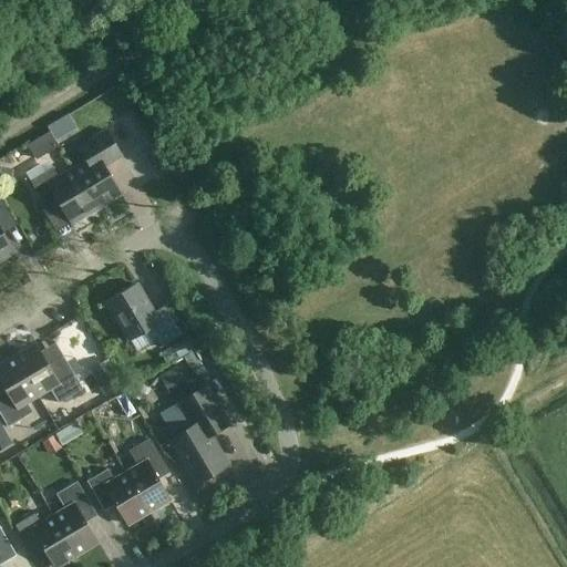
[(68,114),(47,127),(50,132),(55,141),(76,129),(68,114)]
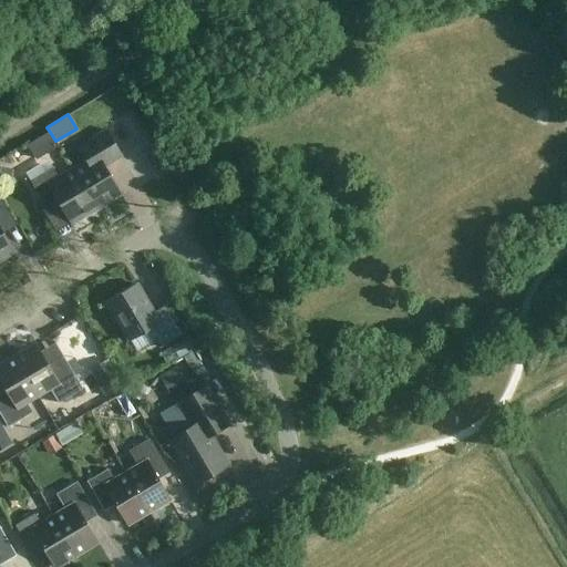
[(122,144),(131,140),(123,122),(114,126),(122,144)]
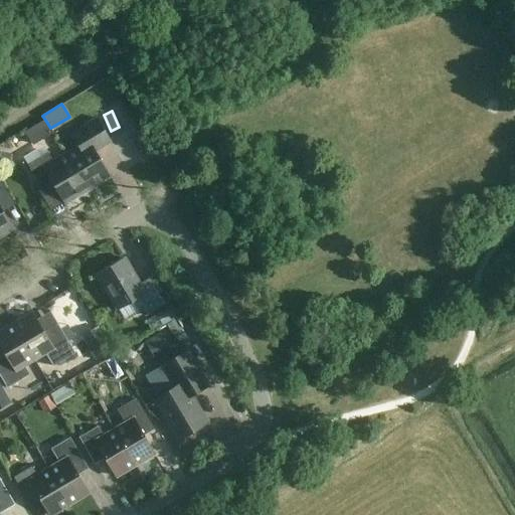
[(65,154),(87,189),(109,176),(95,151),(110,142),(96,119),(70,133),(78,147),(65,154)]
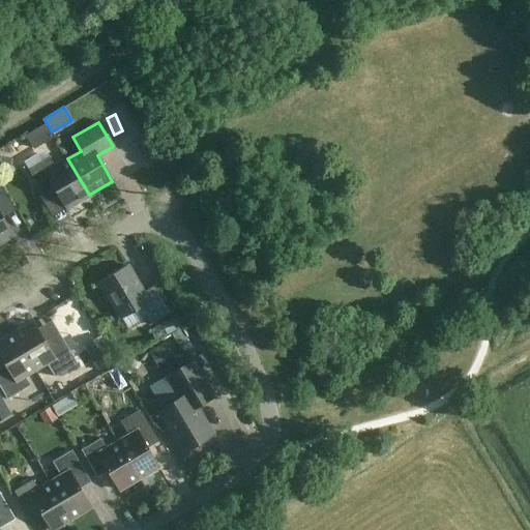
[(47,123),(25,136),(33,150),(55,138),(52,131),(47,123)]
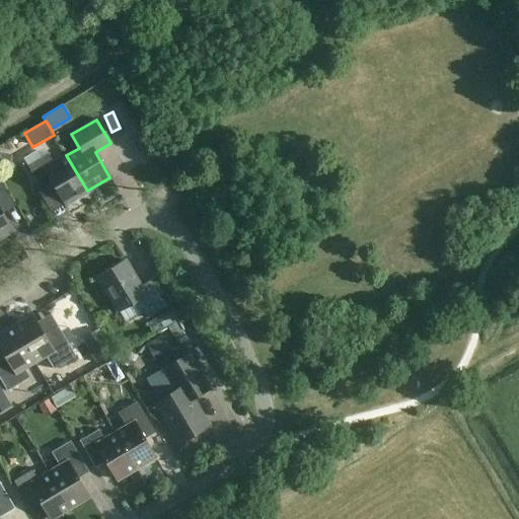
[(87,191),(66,155),(54,163),(48,153),(27,165),(41,189),(51,181),(64,205),(87,191)]
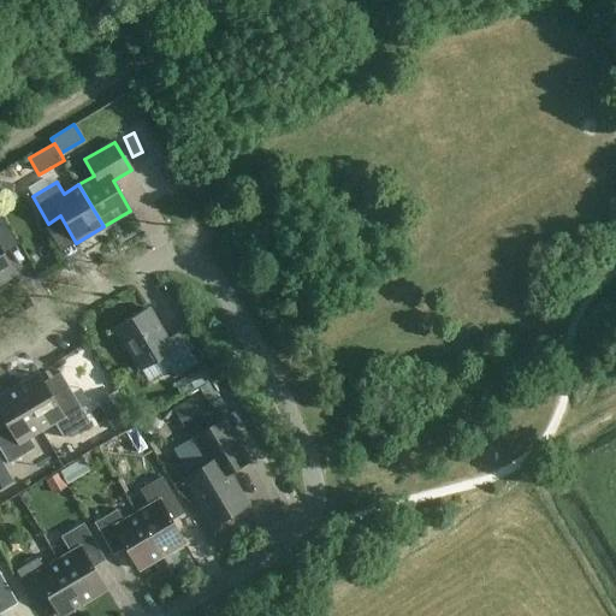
[(0,282),(15,273),(3,254),(18,244),(0,213),(0,282)]
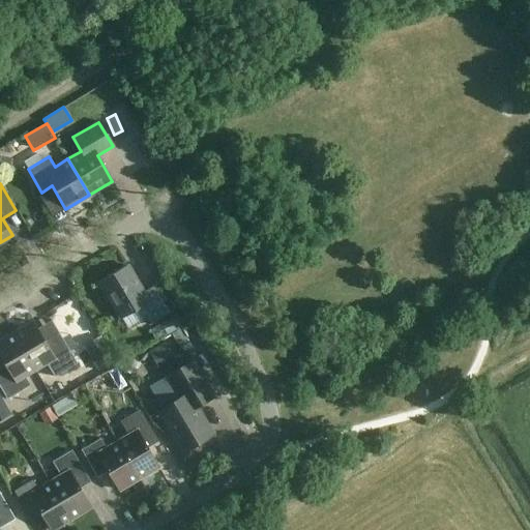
[(143,292),(127,266),(99,283),(120,318),(140,306),(151,325),(170,314),(153,286),(143,292)]
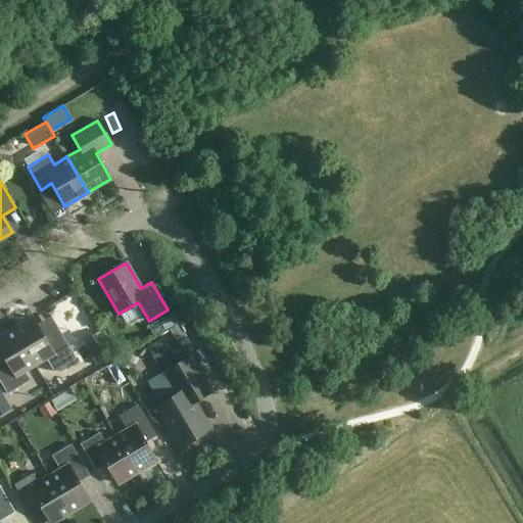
[(158,320),(164,331),(181,321),(175,310),(158,320)]
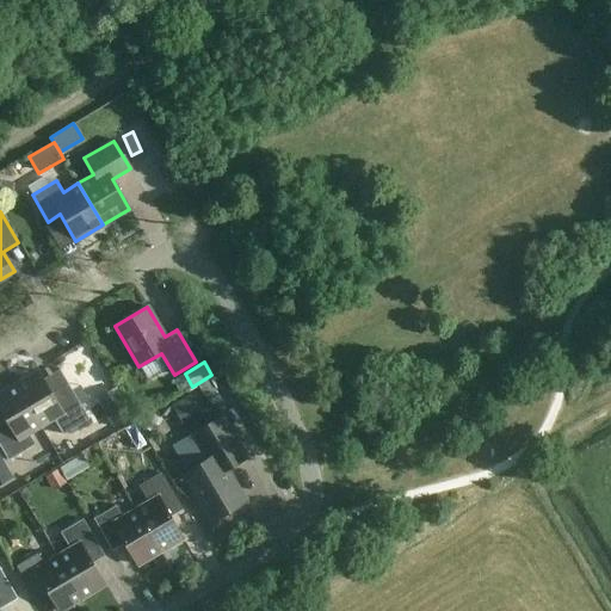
[(16,384),(39,426),(53,419),(62,434),(88,419),(67,383),(51,393),(38,371),(16,384)]
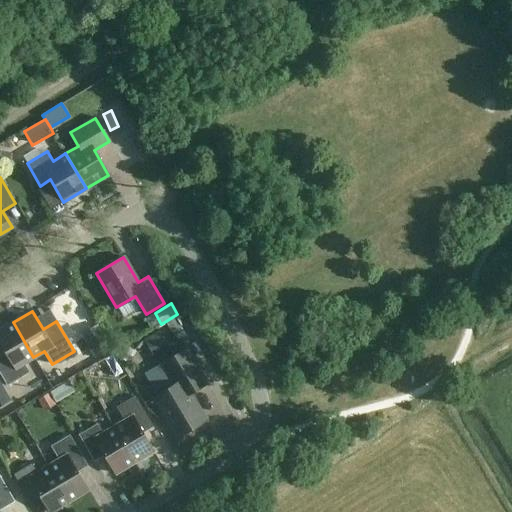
[(33,357),(13,322),(0,329),(0,344),(4,351),(0,353),(0,375),(6,386),(20,378),(15,368),(33,357)]
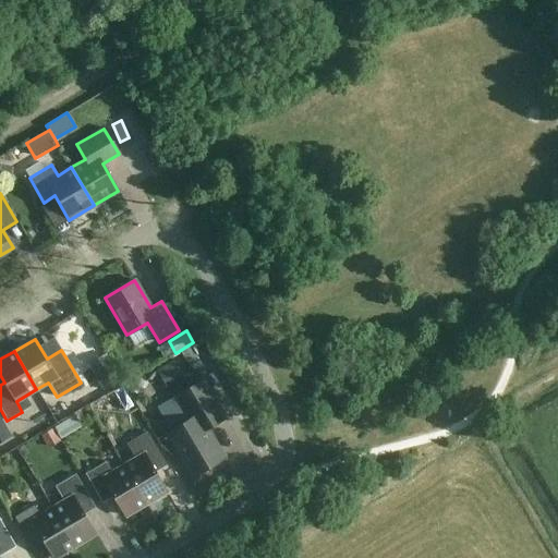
[(156,371),(169,391),(186,380),(173,360),(156,371)]
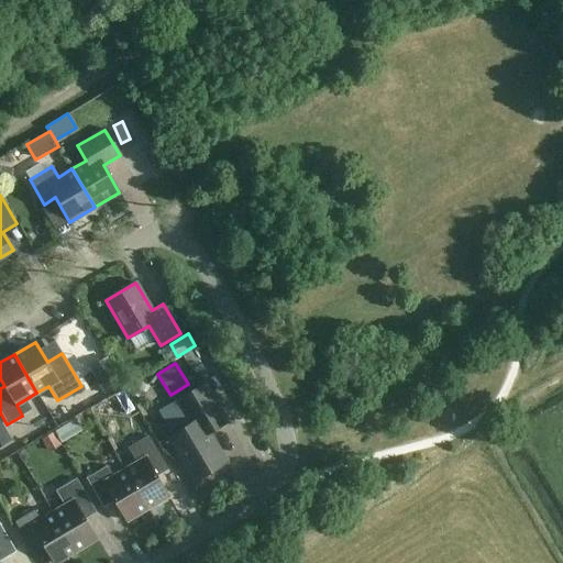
[(116,371),(97,382),(105,395),(123,384),(116,371)]
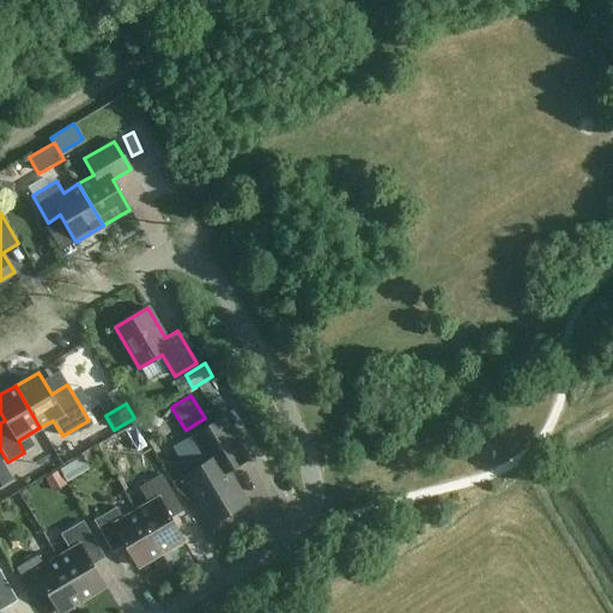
[(226,471),(247,459),(222,418),(194,435),(208,460),(182,475),(211,523),(246,503),(226,471)]
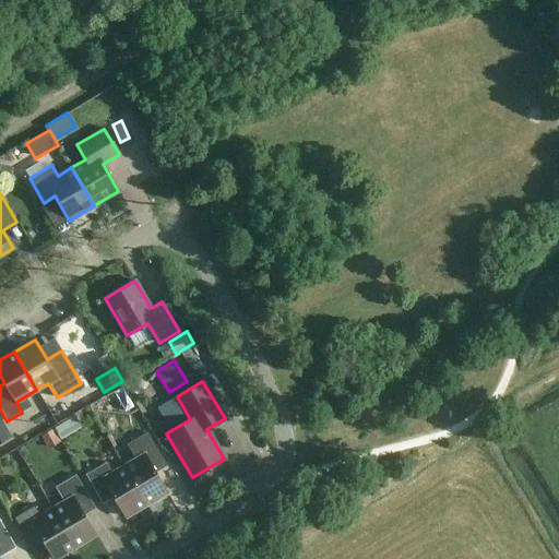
[(125,385),(111,393),(123,413),(137,405),(125,385)]
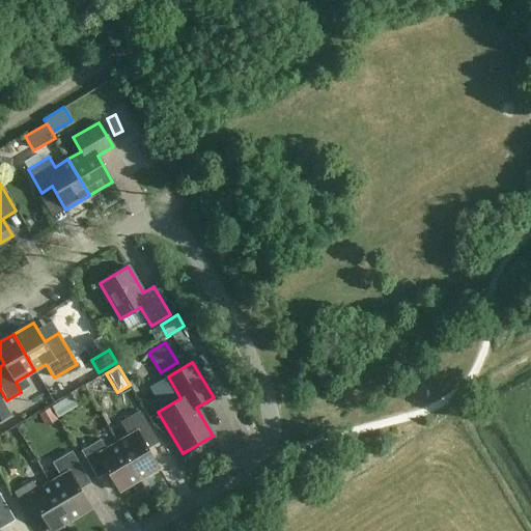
[(0,397),(0,421),(10,415),(0,397)]
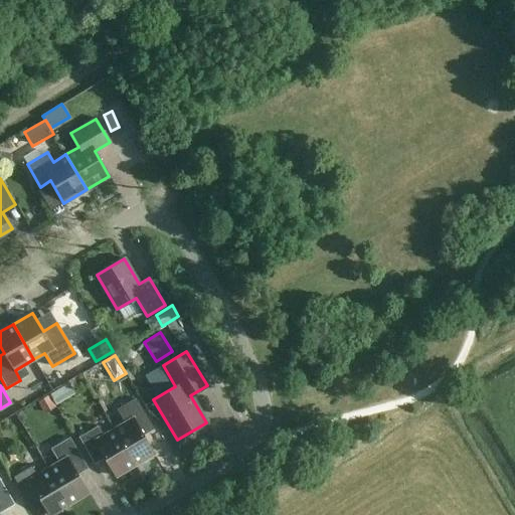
[(58,390),(49,394),(56,405),(64,400),(58,390)]
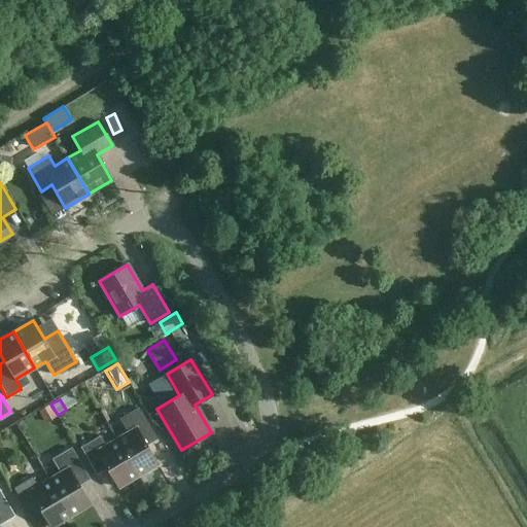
[(49,405),(38,412),(45,423),(57,416),(49,405)]
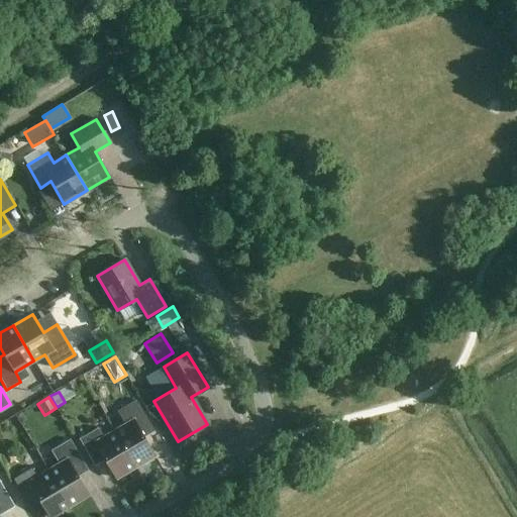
[(114,431),(135,467),(154,455),(143,437),(153,430),(136,400),(117,411),(125,425),(114,431)]
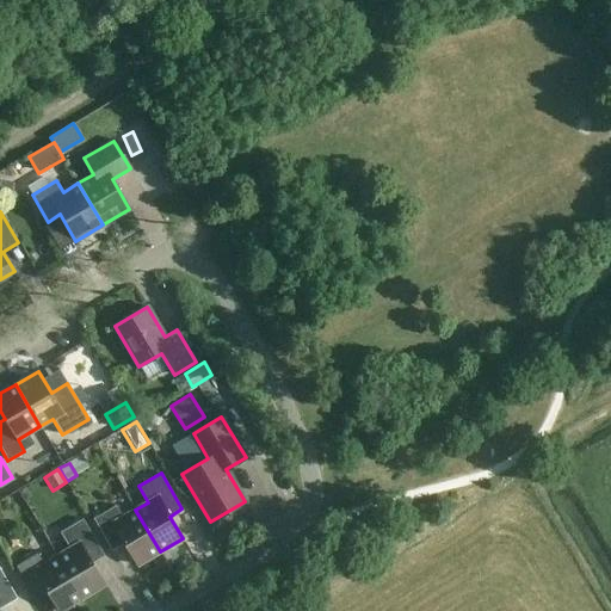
[(160,551),(135,510),(122,518),(116,506),(93,519),(112,550),(124,543),(137,566),(160,551)]
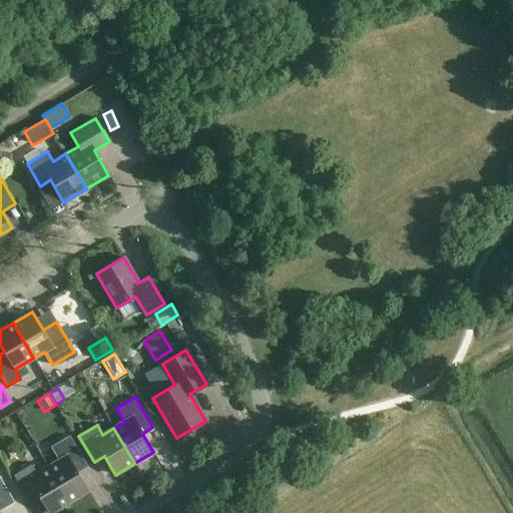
[(58,461),(48,467),(68,502),(87,491),(77,473),(87,467),(69,436),(50,447),(58,461)]
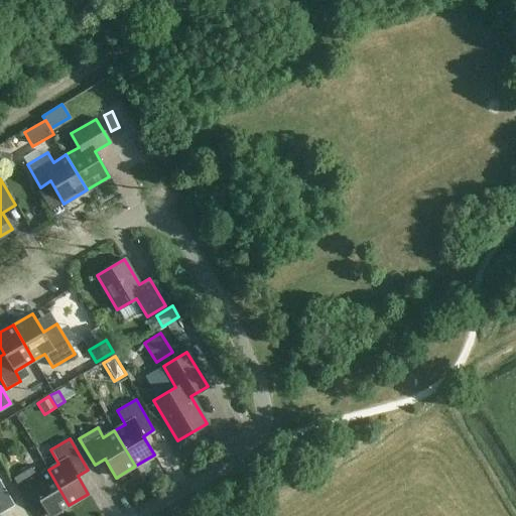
[(49,515),(69,505),(48,470),(37,477),(31,467),(13,478),(28,505),(39,498),(49,515)]
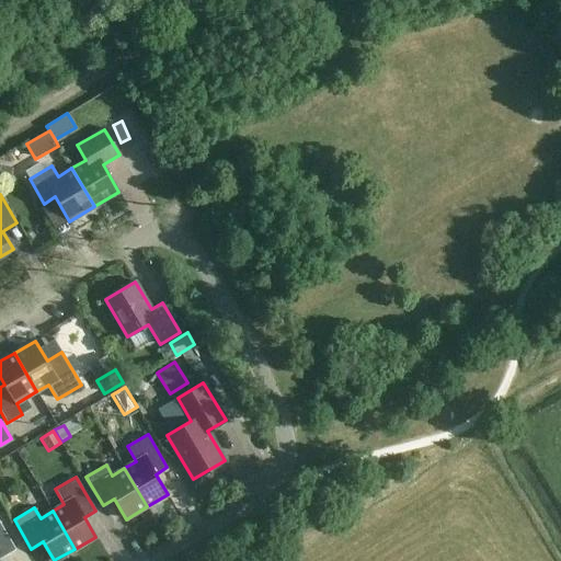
[(0,560),(0,558),(15,549),(0,523),(0,560)]
